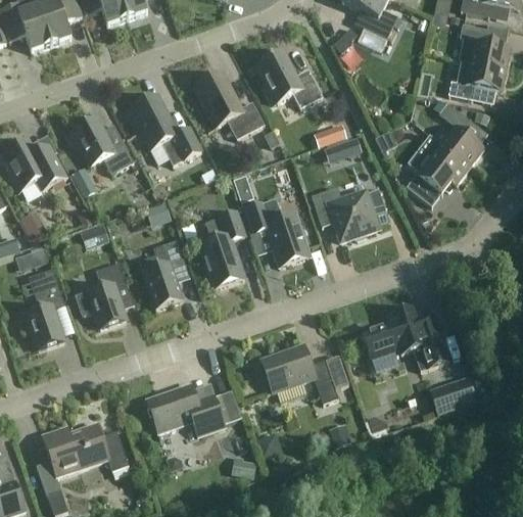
[(51,44),(38,4),(36,0),(16,0),(17,2),(0,8),(0,13),(9,42),(26,36),(31,51),(51,44)]
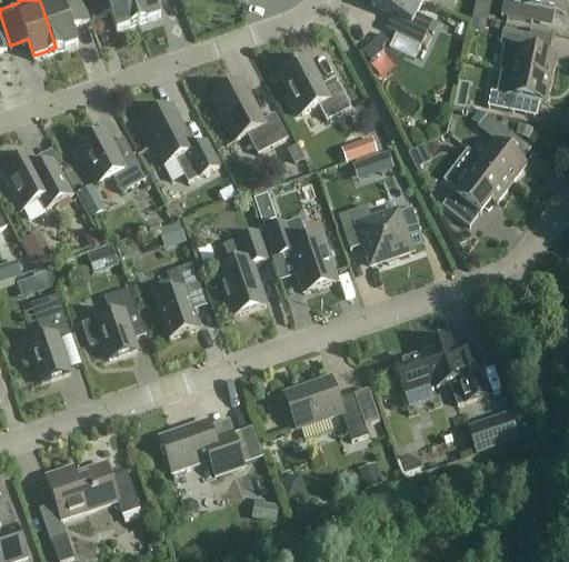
[(56,0),(41,4),(56,48),(78,41),(71,23),(89,18),(82,0),(56,0)]
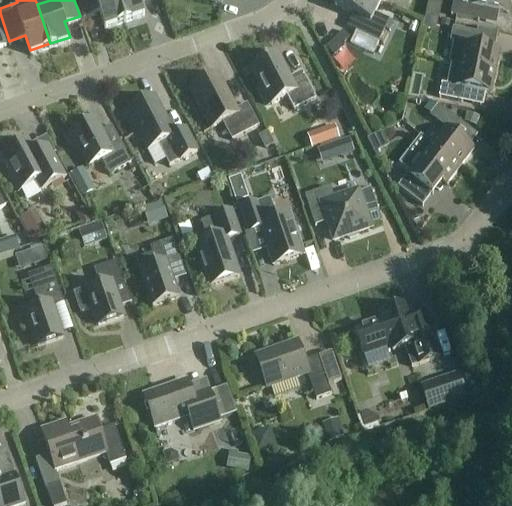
[(124,18),(118,0),(78,0),(84,15),(99,9),(105,25),(124,18)]
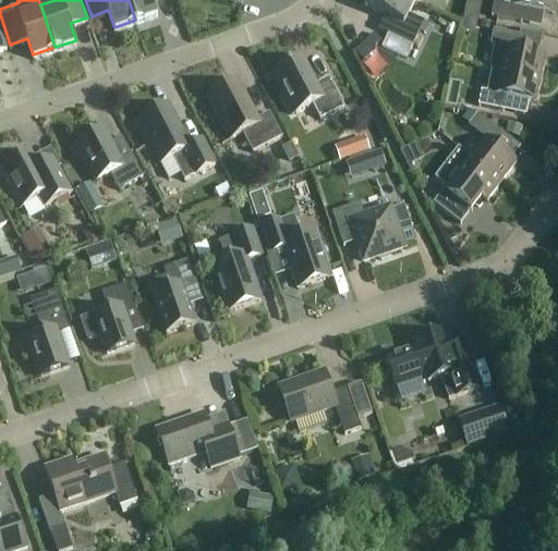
[(129,0),(135,20),(157,12),(153,0),(129,0)]
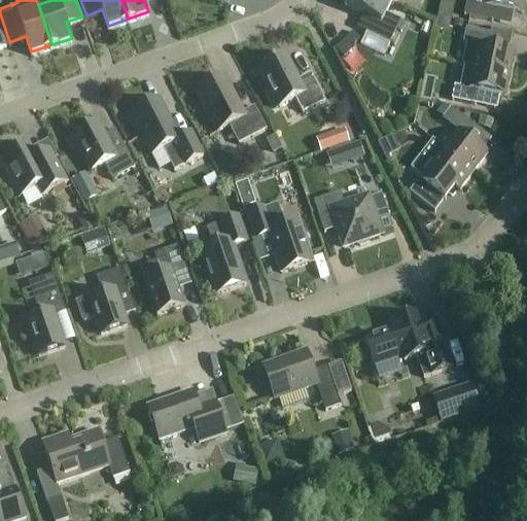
[(386,9),(390,0),(344,0),(344,1),(367,12),(361,26),(390,39),(400,16),(386,9)]
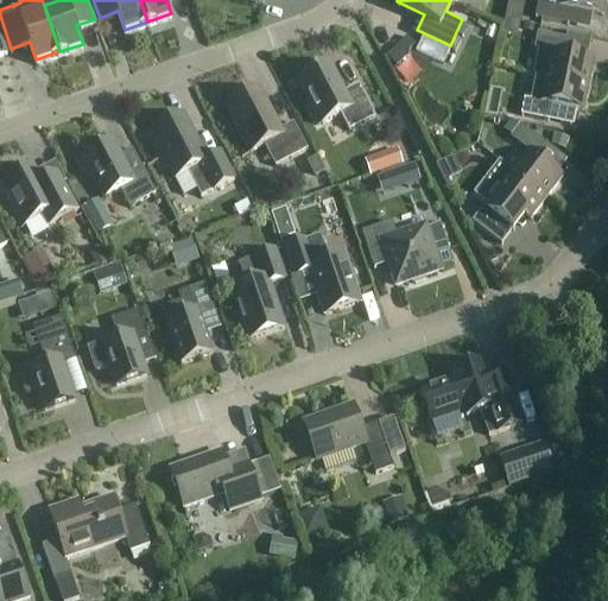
[(537,0),(534,12),(569,19),(572,4),(603,11),(605,0),(537,0)]
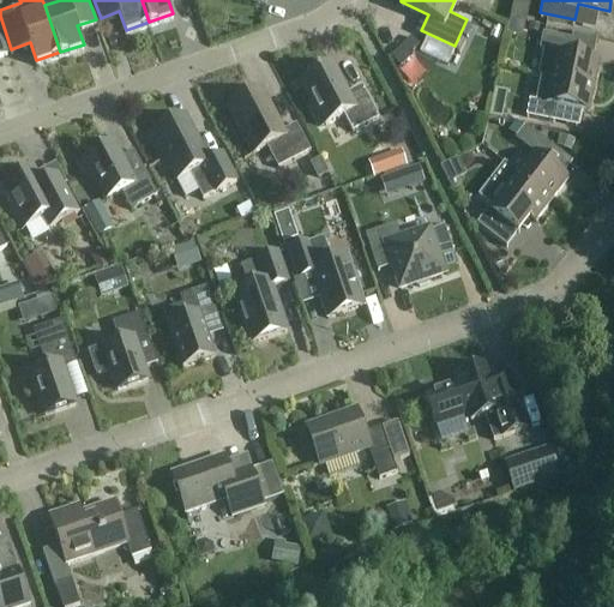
[(545,44),(539,70),(542,71),(551,72),(595,82),(600,55),(569,49),(572,34),(542,28),(540,43),(545,44)]
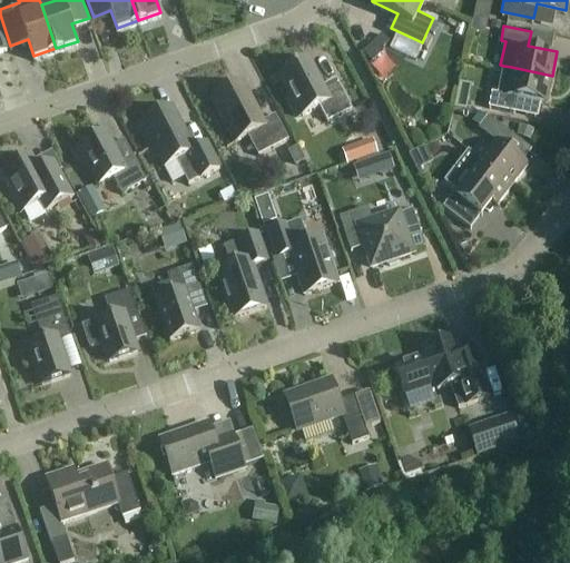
[(373,73),(384,70),(377,43),(365,47),(373,73)]
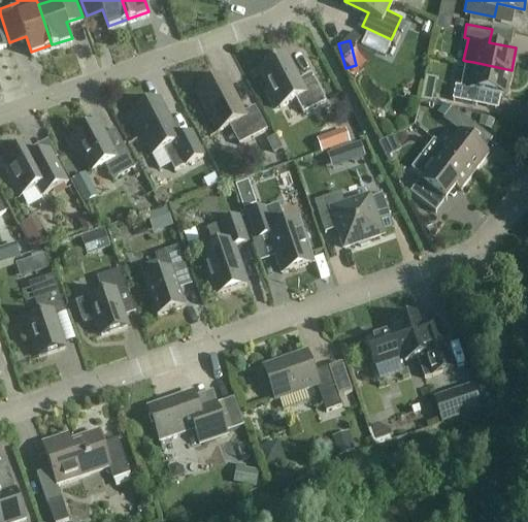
[(310,66),(321,63),(315,46),(304,50),(310,66)]
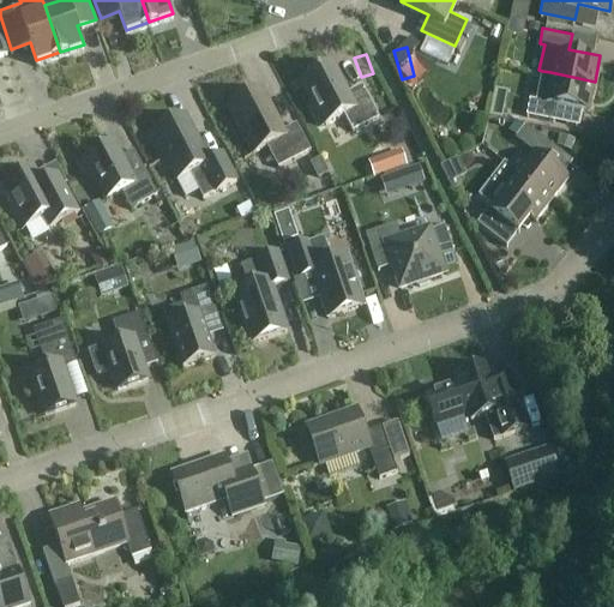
[(348,91),(332,60),(302,76),(325,120),(343,110),(353,127),(379,113),(363,83),(348,91)]
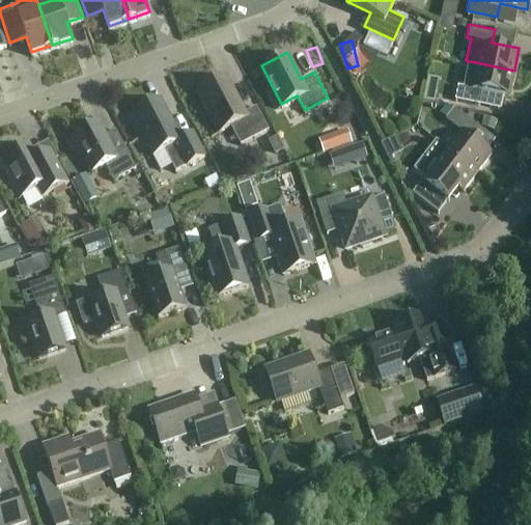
[(514,71),(476,62),(468,61),(464,83),(457,82),(454,95),(479,101),(482,87),(509,93),(514,71)]
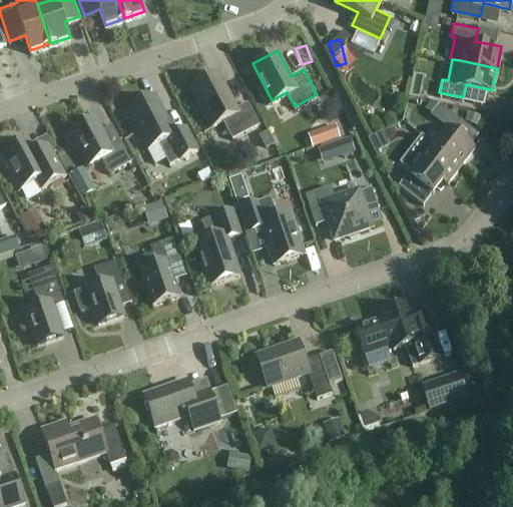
[(218,70),(190,84),(211,124),(222,118),(232,136),(260,122),(247,99),(236,105),(218,70)]
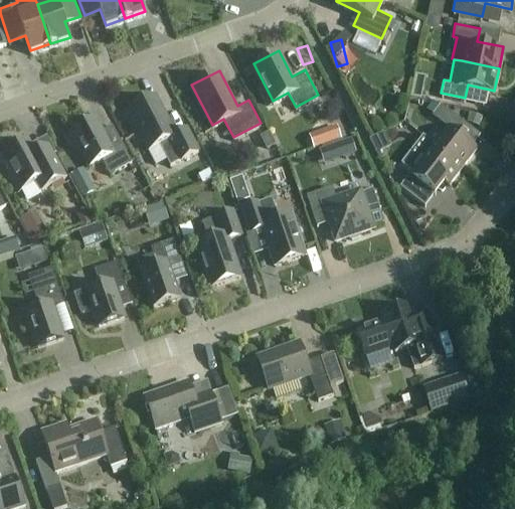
[(412,80),(409,92),(420,95),(422,82),(412,80)]
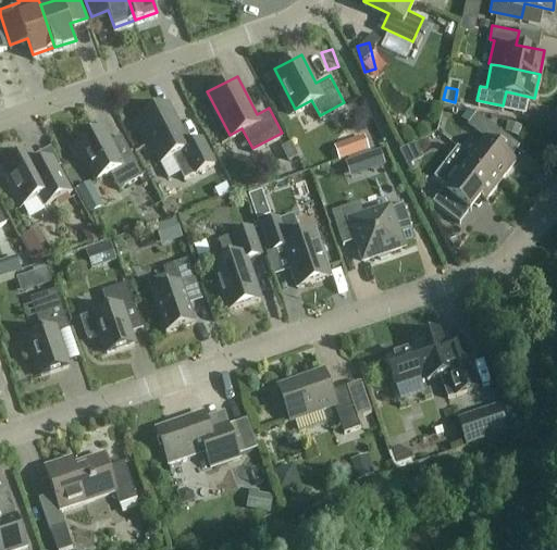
[(189,140),(168,100),(138,115),(160,159),(172,152),(184,176),(214,160),(201,135),(189,140)]
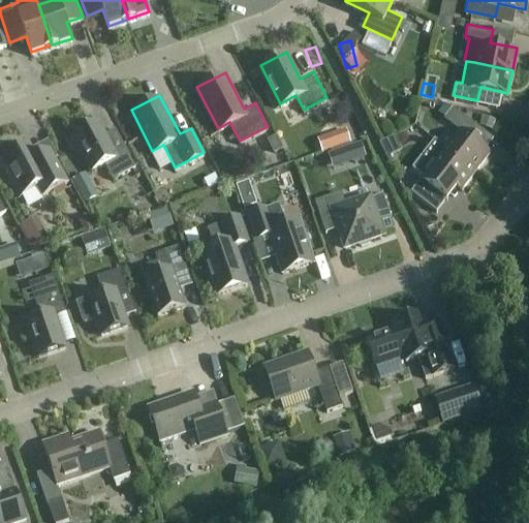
[(528,102),(523,100),(520,111),(528,113),(528,102)]
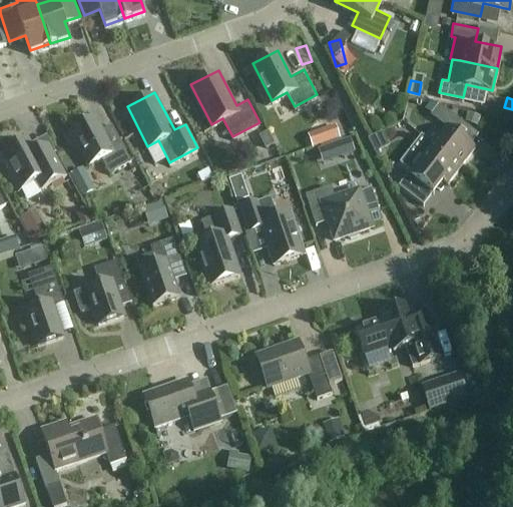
[(430,98),(425,104),(432,109),(439,100),(430,98)]
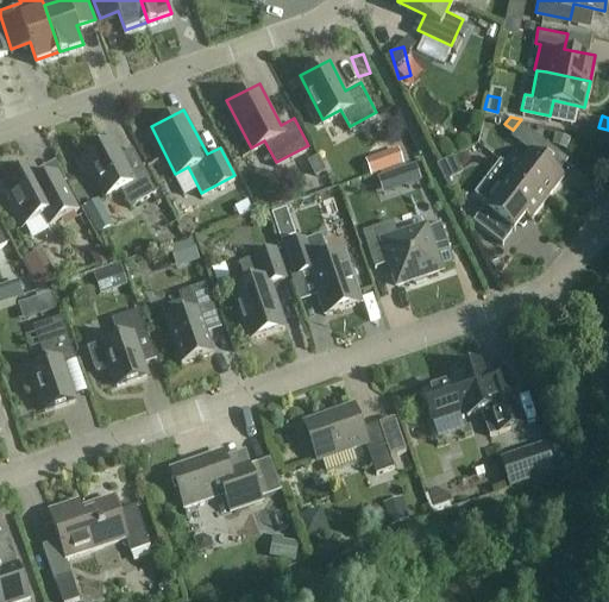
[(513,165),(547,193),(564,173),(539,152),(548,140),(521,119),(513,130),(510,132),(528,145),(513,165)]
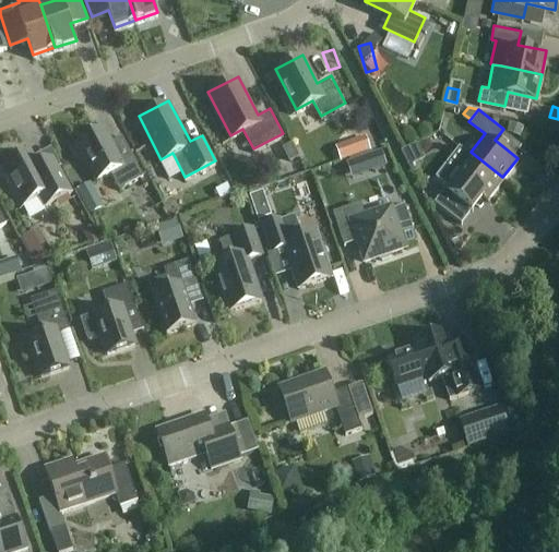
[(520,132),(523,122),(510,118),(507,128),(520,132)]
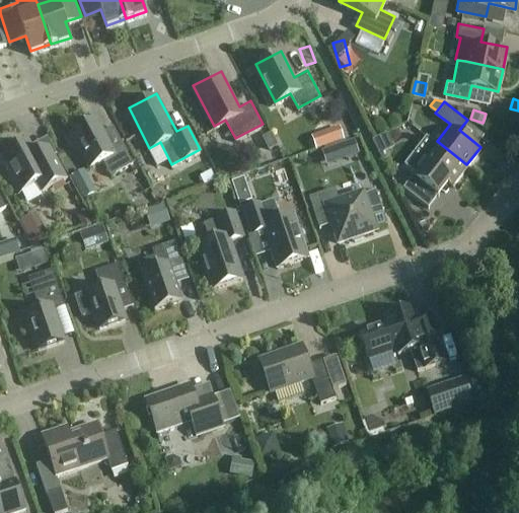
[(122,139),(110,145),(95,117),(72,130),(90,164),(102,157),(110,172),(133,160),(122,139)]
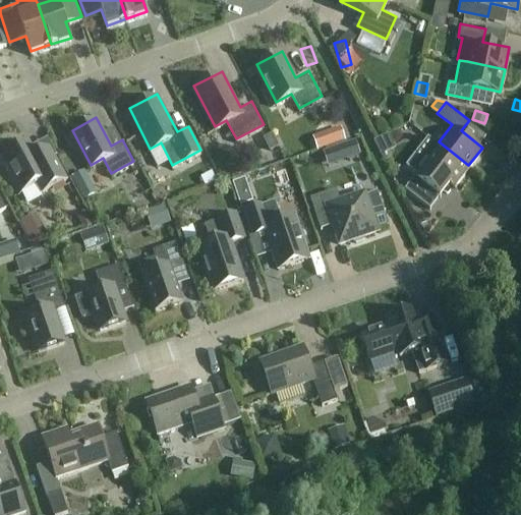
[(331,141),(345,136),(341,123),(327,128),(331,141)]
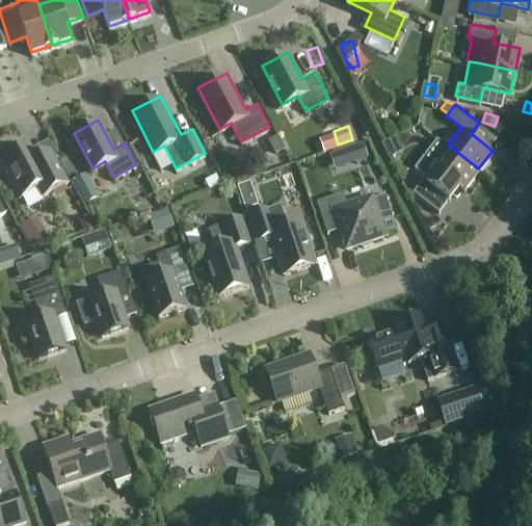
[(401,148),(394,133),(381,139),(389,155),(401,148)]
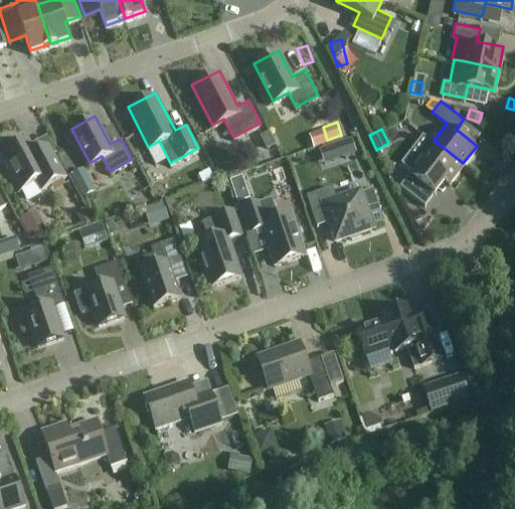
[(266,147),(276,142),(270,130),(260,135),(266,147)]
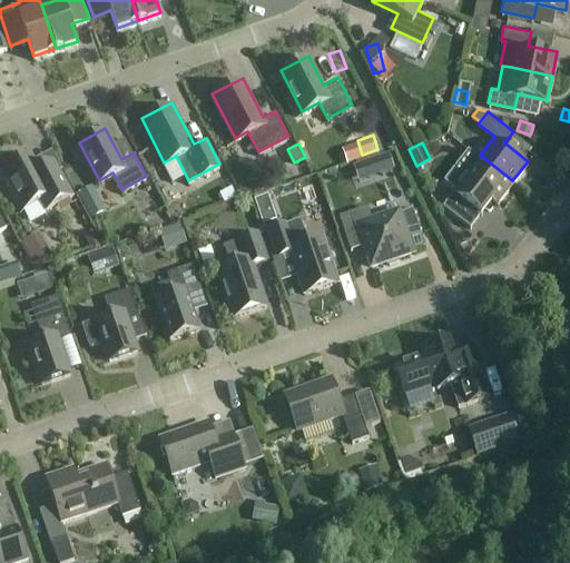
[(443,177),(455,186),(442,203),(469,224),(480,209),(490,195),(498,200),(512,180),(480,155),(468,146),(443,177)]
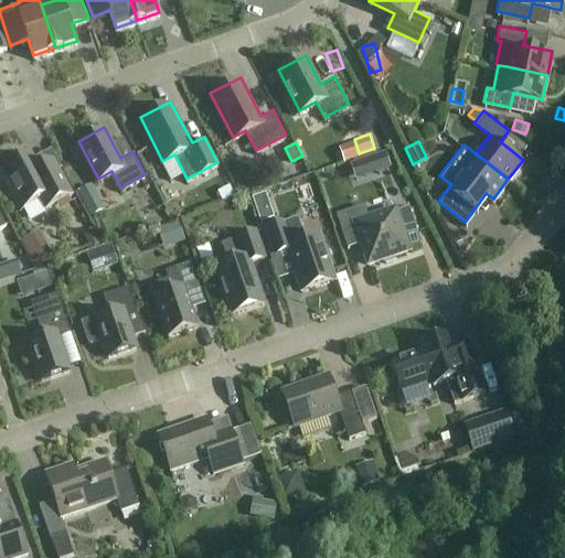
[(385,149),(350,160),(355,176),(391,164),(385,149)]
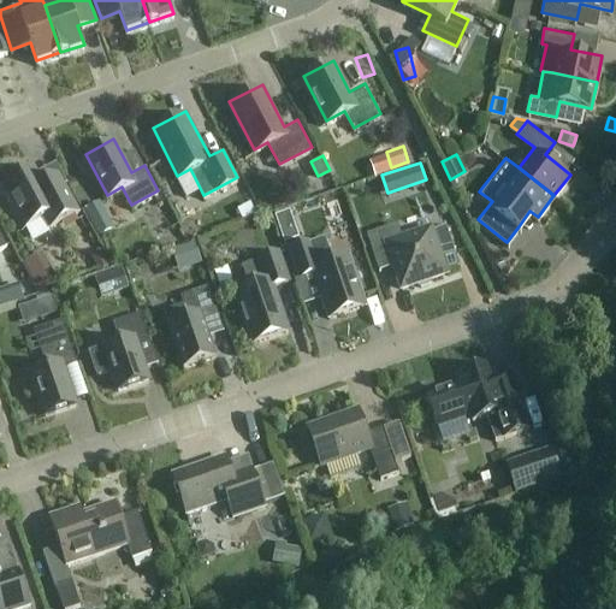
[(43,183),(34,164),(3,181),(12,201),(10,202),(22,225),(45,213),(49,224),(78,208),(60,173),(43,183)]
